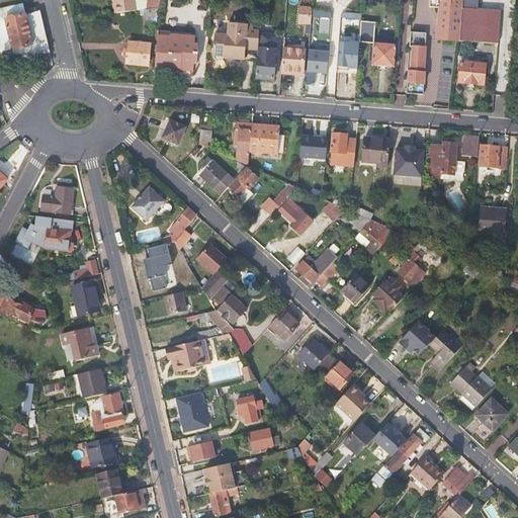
[(160,0),(114,0),(116,13),(145,10),(160,8),(160,0)]
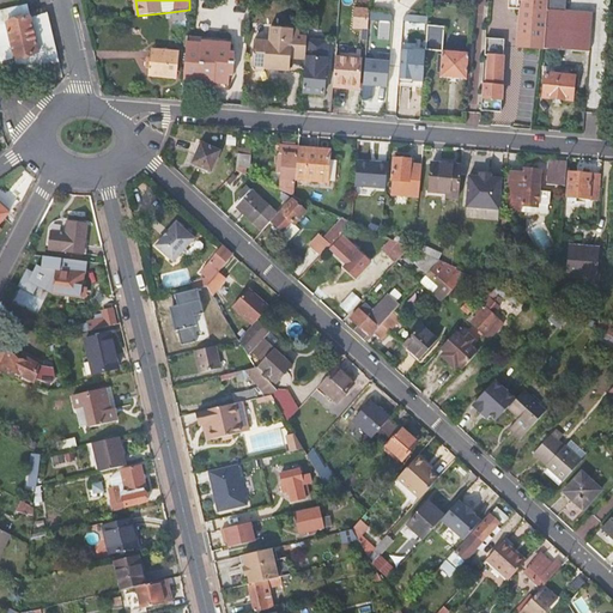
[(517,46),(538,48),(545,48),(548,10),(548,5),(548,0),(509,0),(509,7),(520,8),(517,46)]
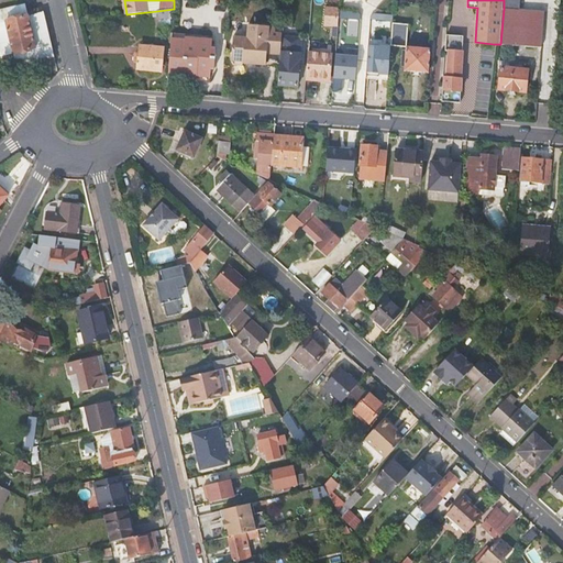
[(529,0),(504,0),(504,4),(504,9),(518,10),(528,11),(529,0)]
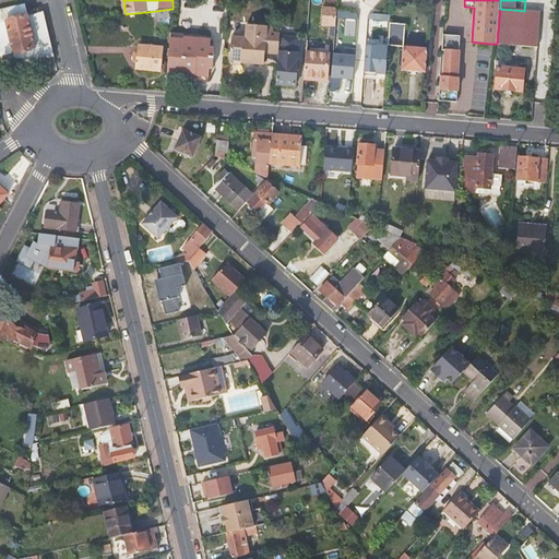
[(26,2),(0,8),(0,49),(1,56),(52,45),(45,11),(30,14),(26,2)]
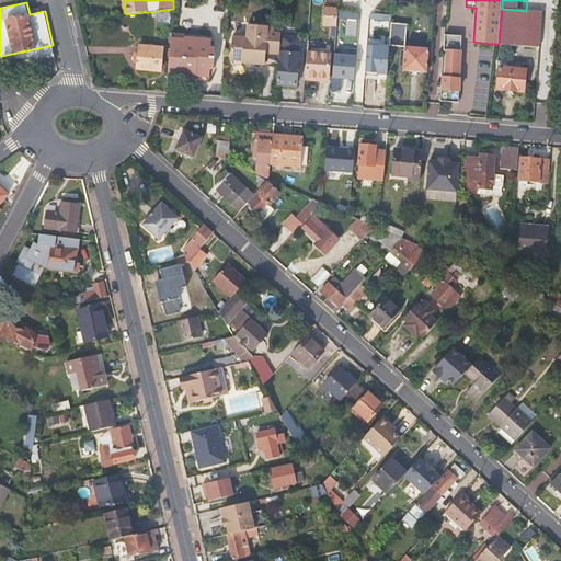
[(324,6),(323,25),(338,26),(338,6),(324,6)]
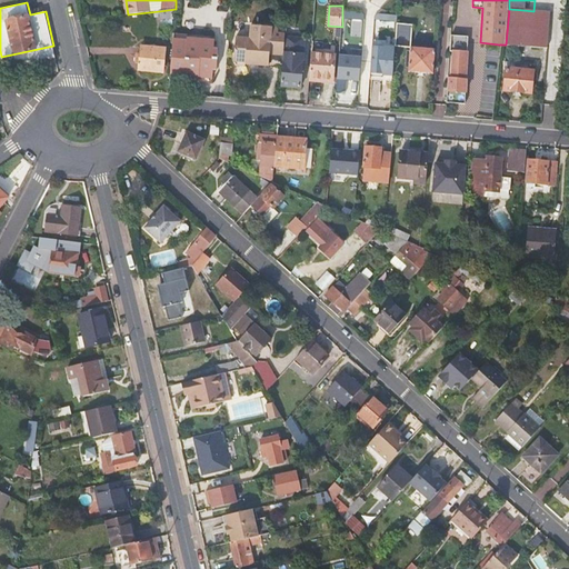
[(161,21),(175,20),(176,9),(159,11),(161,21)]
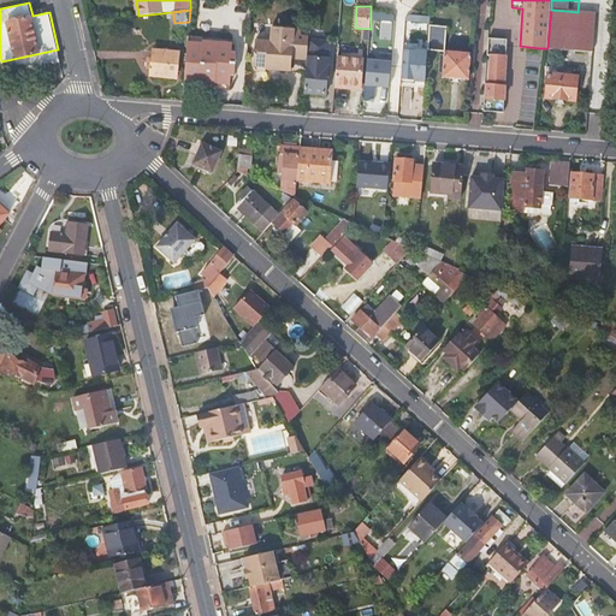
[(548,48),(591,52),(593,13),(578,12),(567,11),(551,10),(548,48)]
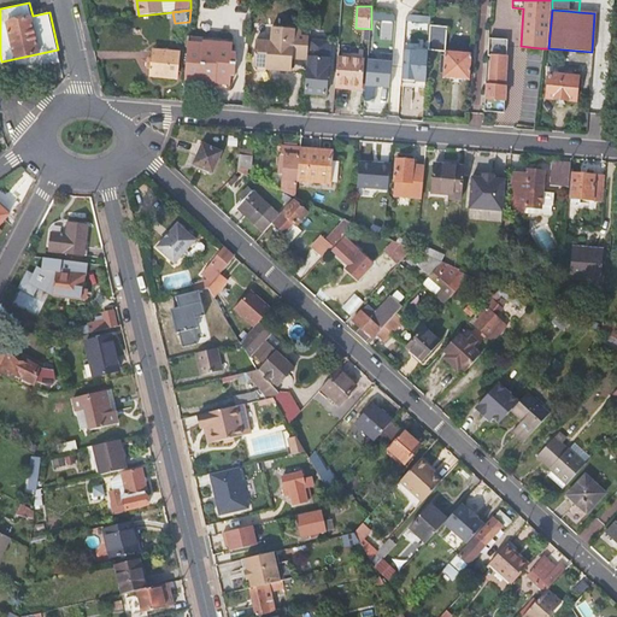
[(321,16),(311,16),(310,28),(319,29),(321,16)]
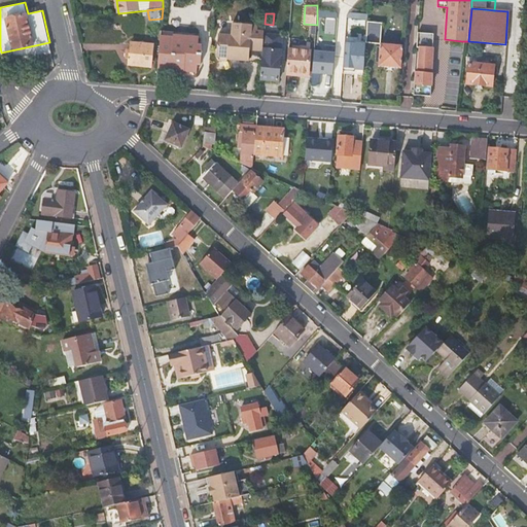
[(265,27),(232,24),(231,35),(219,34),(217,59),(219,59),(220,61),(225,61),(227,59),(249,61),(250,50),(250,45),(262,46),(264,38),(264,34),(265,27)]
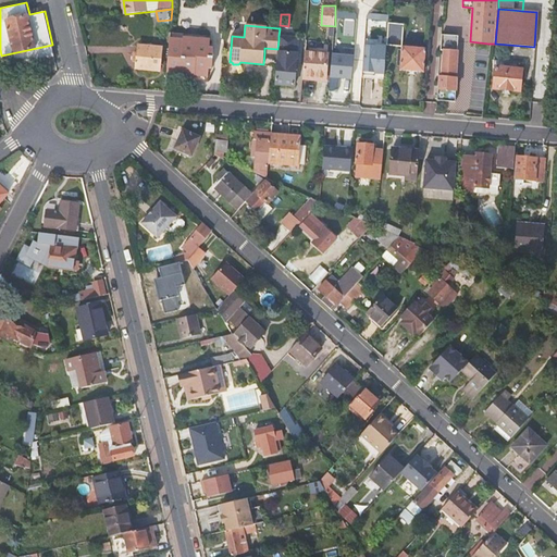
[(403,25),(387,25),(386,45),(401,46),(403,25)]
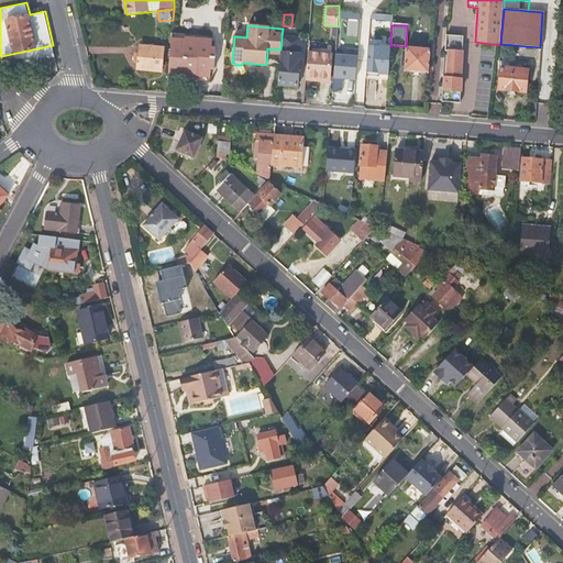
[(448,34),(446,48),(463,48),(464,35),(448,34)]
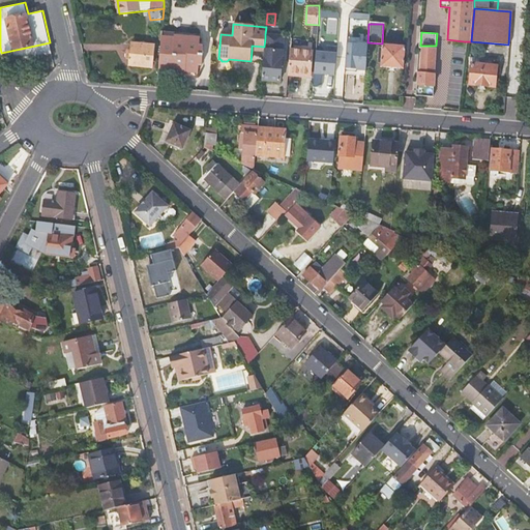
[(175,37),(160,36),(158,71),(184,74),(184,71),(196,72),(198,72),(199,65),(202,66),(203,46),(201,46),(201,37),(199,37),(175,36),(175,37)]
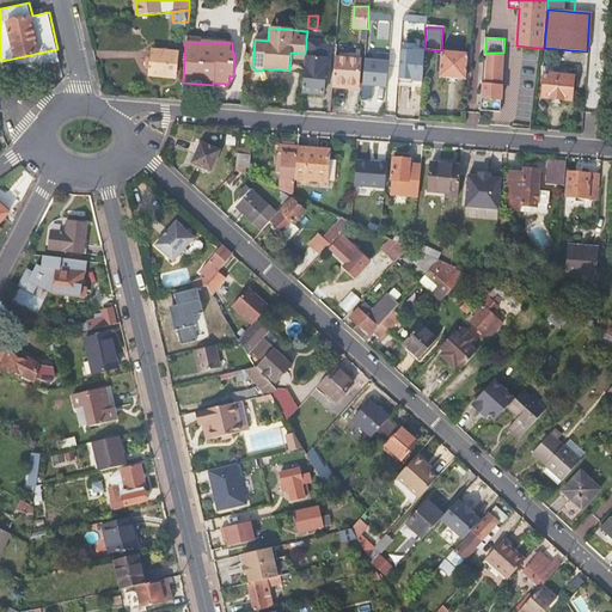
[(305,60),(305,63),(303,93),(323,95),(325,65),(326,46),(306,44),(305,54),(305,60)]
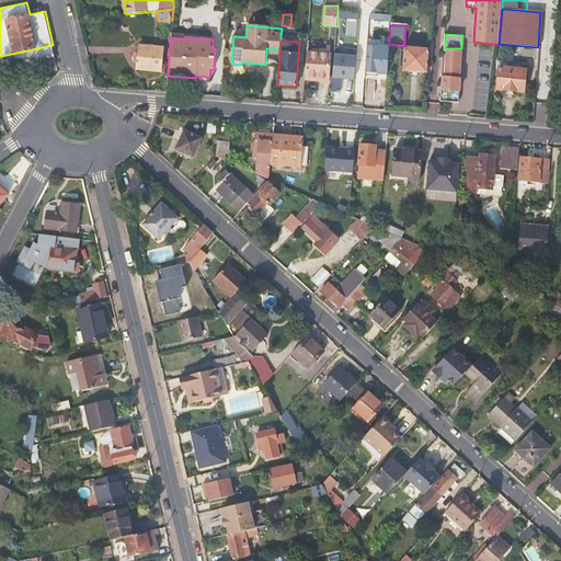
[(161,71),(163,47),(139,45),(138,53),(135,52),(135,60),(138,61),(137,68),(161,71)]
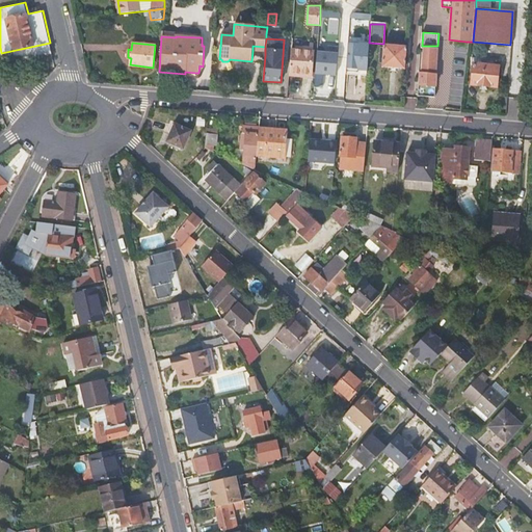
[(313,46),(291,44),(289,75),(303,77),(304,73),(311,74),(313,46)]
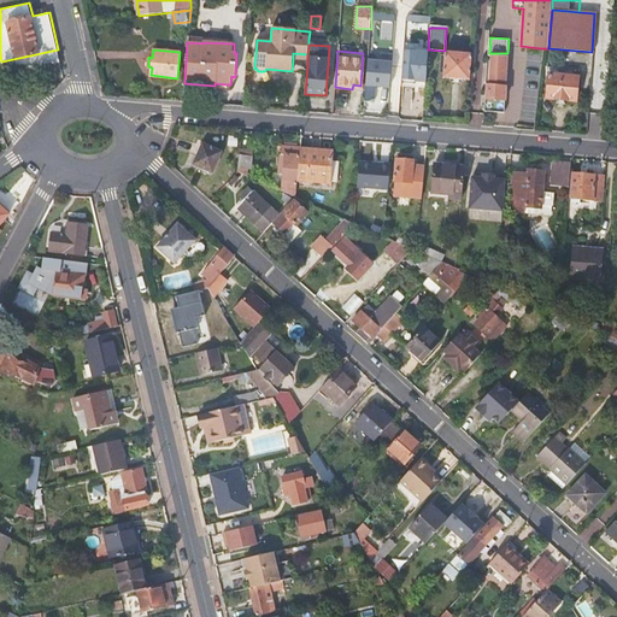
[(471,53),(446,51),(444,77),(469,80),(471,53)]
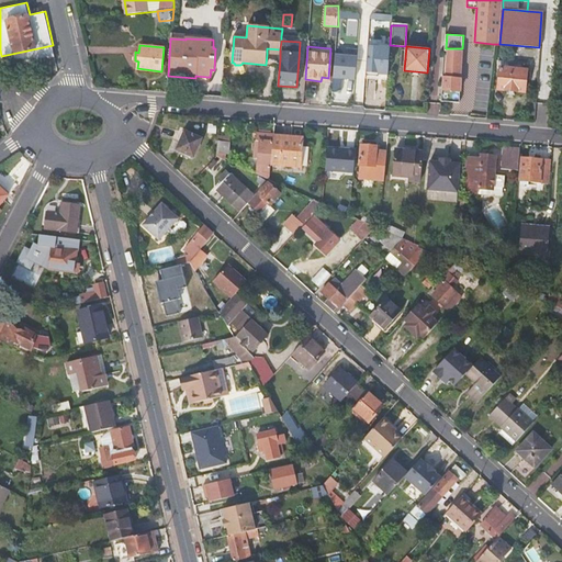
[(445,77),(442,77),(441,101),(459,102),(461,52),(447,51),(445,77)]
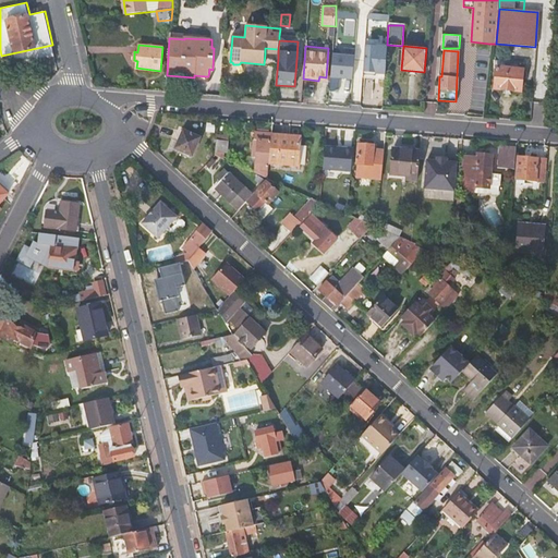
[(334,52),(331,89),(340,89),(340,79),(354,79),(355,53),(334,52)]
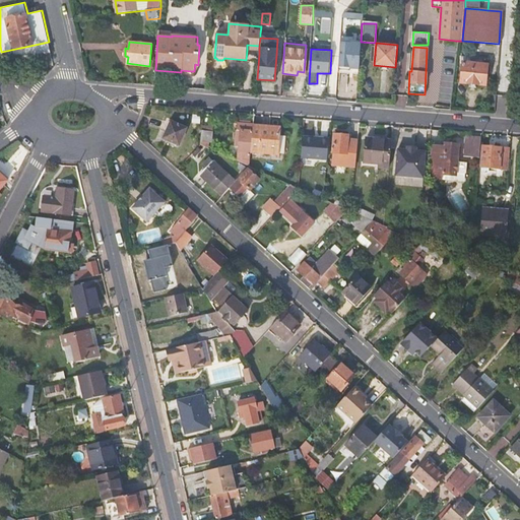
[(482,64),(476,64),(472,63),(472,58),(460,57),(460,62),(462,63),(460,82),(485,84),(488,64),(489,65),(489,60),(483,60),(482,64)]
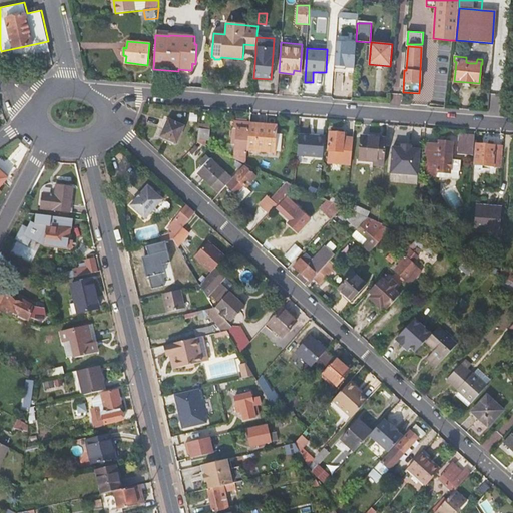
[(345,91),(353,91),(354,76),(346,75),(345,91)]
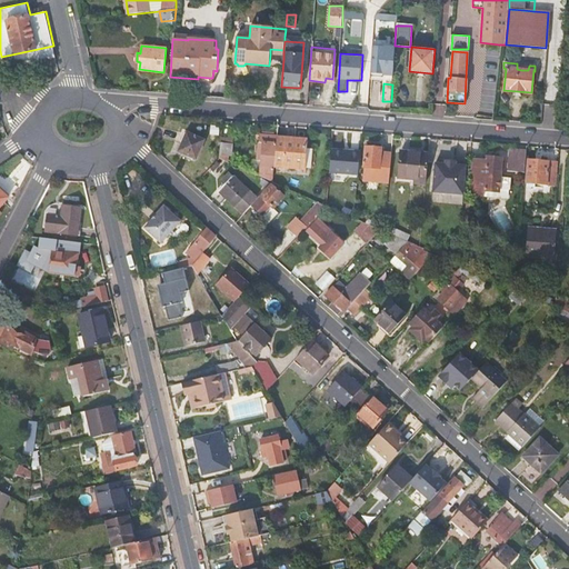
[(196,159),(203,140),(186,132),(178,151),(196,159)]
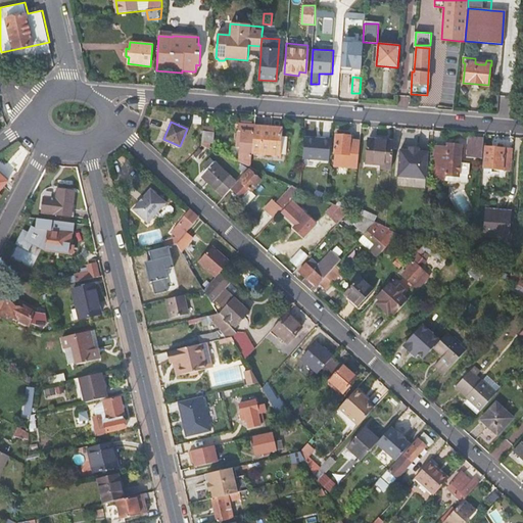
[(253,131),(254,127),(254,126),(238,125),(236,148),(240,148),(239,162),(250,168),(251,152),(252,147),(253,131)]
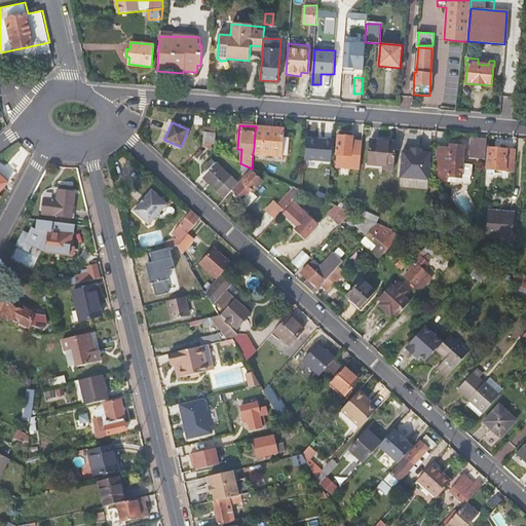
[(282,129),(256,127),(255,132),(254,148),(253,153),(279,155),(282,129)]
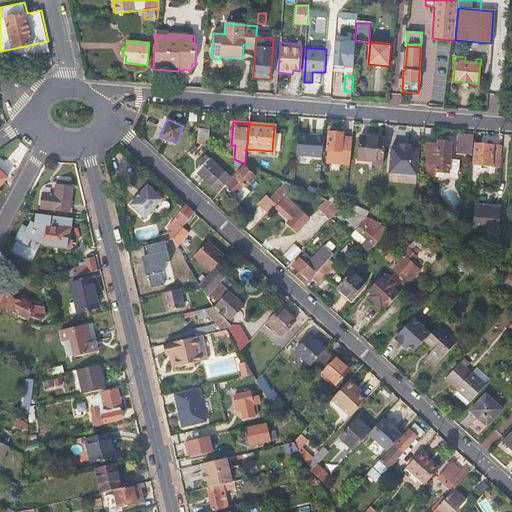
[(214,129),(198,128),(197,138),(213,139),(214,129)]
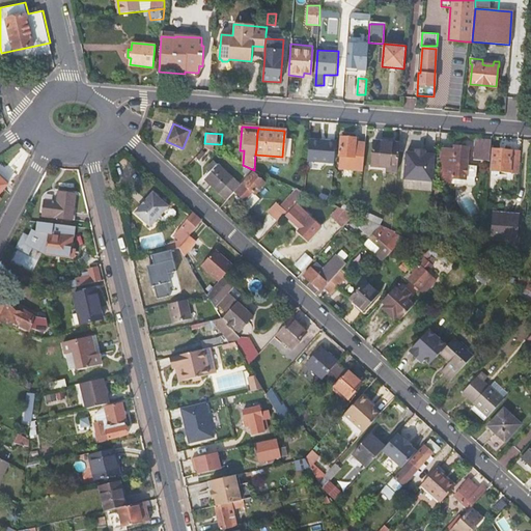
[(339,167),(364,169),(366,142),(354,141),(354,138),(341,137),(339,167)]
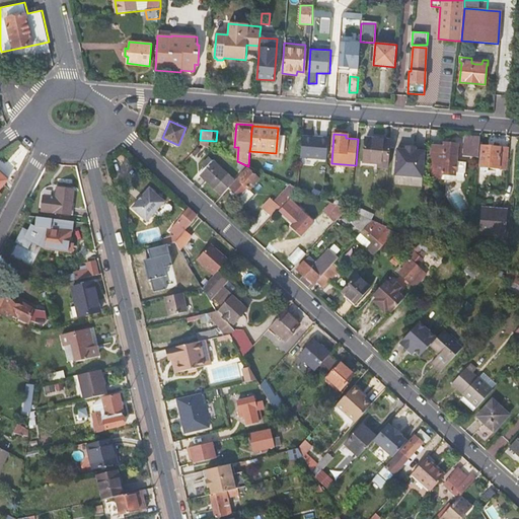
[(328,138),(302,136),(300,157),(326,159),(328,138)]
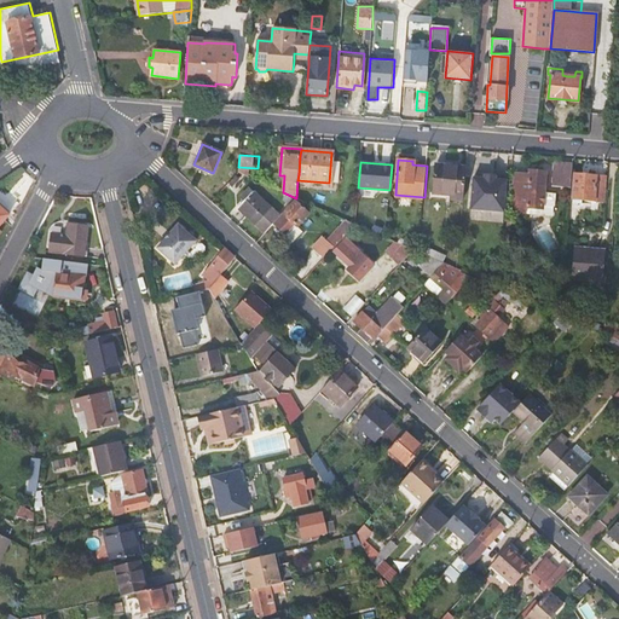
[(572,163),(554,162),(551,186),(561,187),(571,187),(572,173),(572,163)]
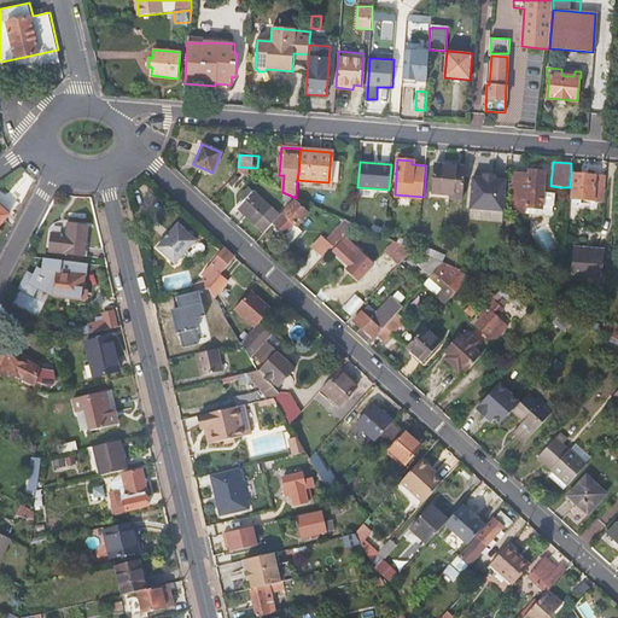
[(450,198),(462,199),(465,168),(433,165),(431,192),(450,194),(450,198)]
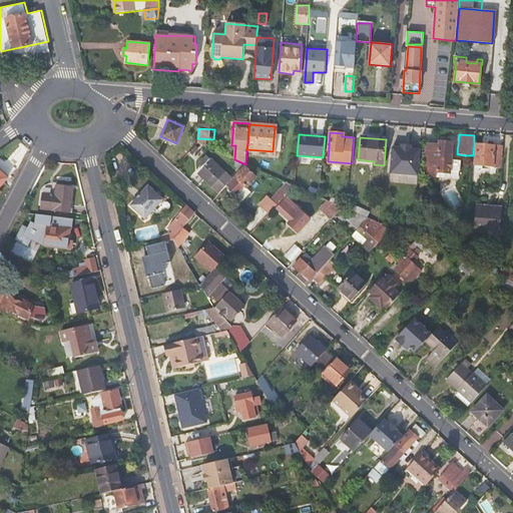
[(451,142),(438,141),(438,144),(425,143),(423,175),(435,176),(436,172),(447,173),(448,170),(459,171),(460,160),(450,160),(451,142)]
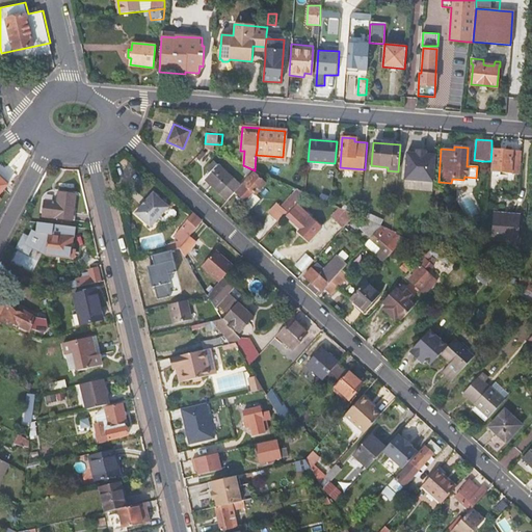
[(521,152),(494,150),(491,171),(519,174),(521,152)]
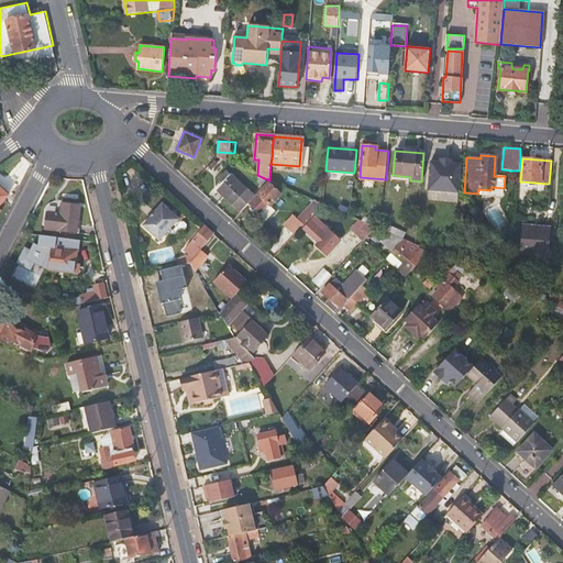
[(440,163),(430,162),(428,190),(446,191),(457,192),(461,164),(451,163),(440,163)]
